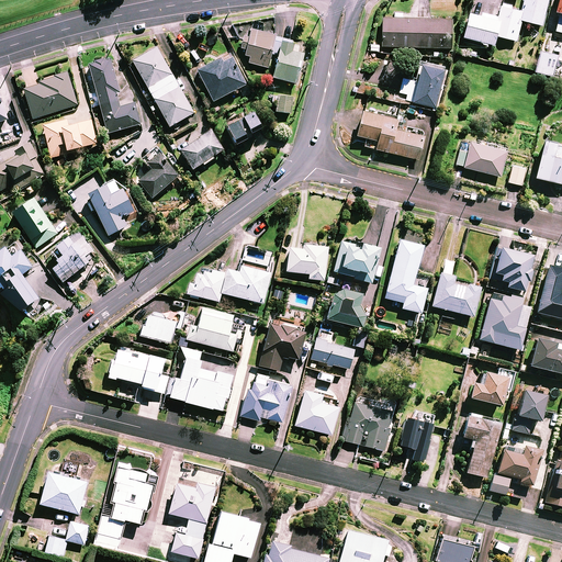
[(472,0),(470,0),(462,36),(480,41),(480,44),(486,45),(486,43),(493,44),(495,35),(516,41),(520,20),(541,25),(547,0),(523,0),(520,10),(512,8),(513,4),(502,2),(498,15),(479,11),(481,2),(472,0)]
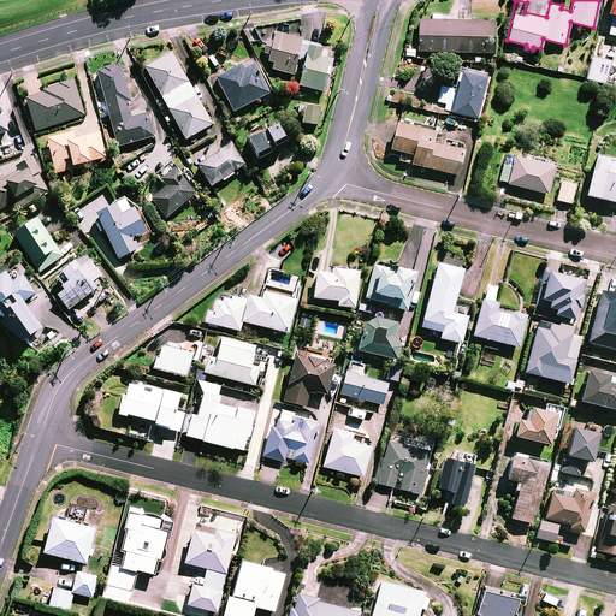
[(440,13),(432,13),(432,19),(419,18),(418,49),(493,52),(495,21),(440,19),(440,13)]
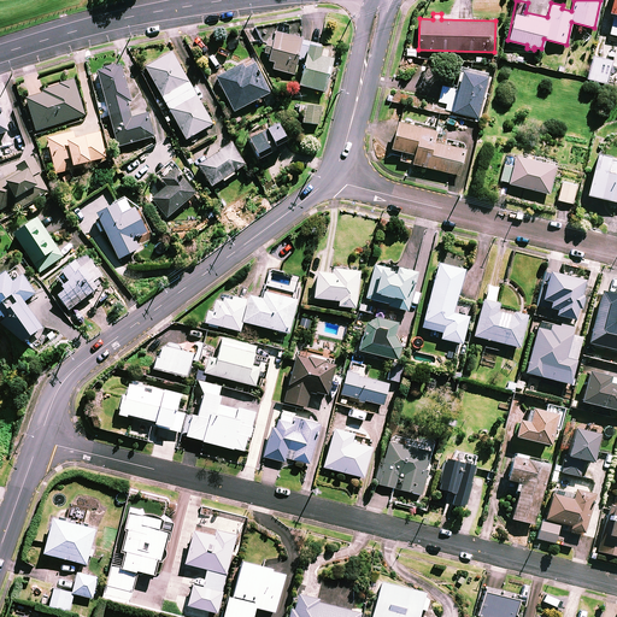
[(300,39),(274,33),(268,62),(272,62),(271,70),(293,74),(300,39)]
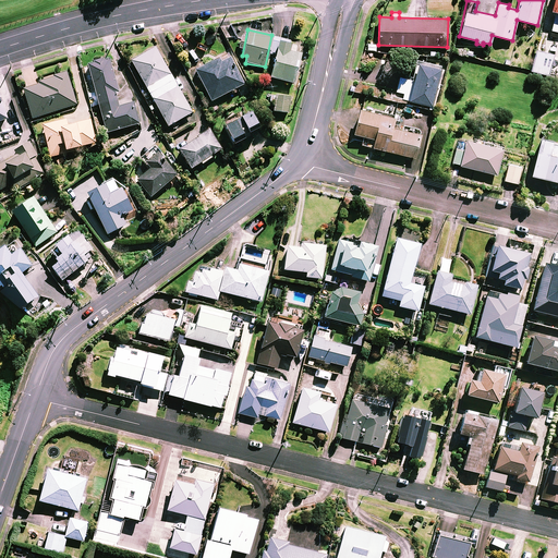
[(288,45),(277,41),(268,77),(292,83),(299,55),(287,51),(288,45)]
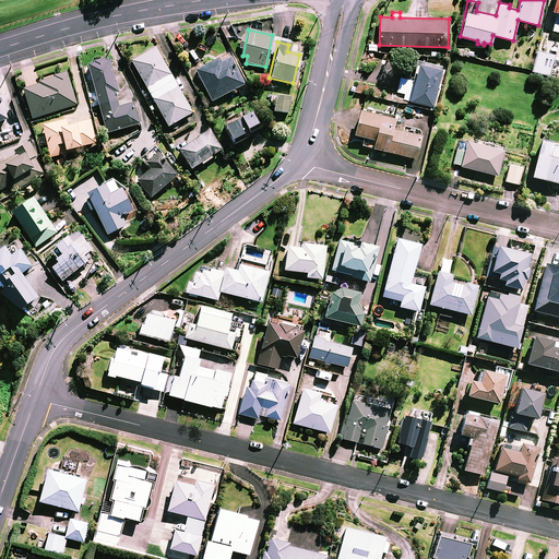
[(144,96),(149,94),(167,127),(191,113),(154,48),(130,61),(128,62),(144,90),(141,92),(144,96)]
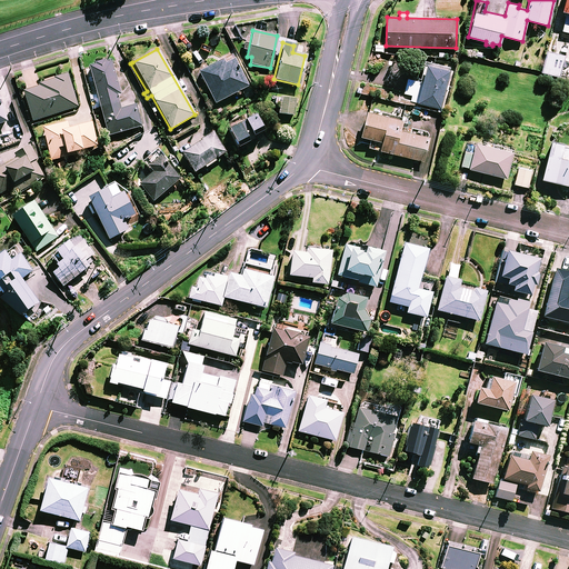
[(565,56),(547,51),(542,71),(559,76),(565,56)]
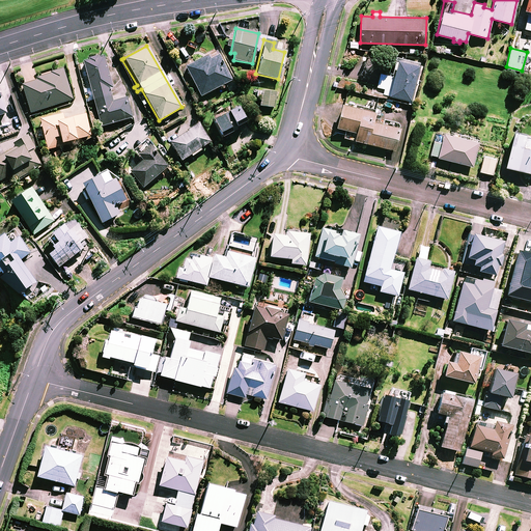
[(232,80),(217,50),(185,66),(200,96),(232,80)]
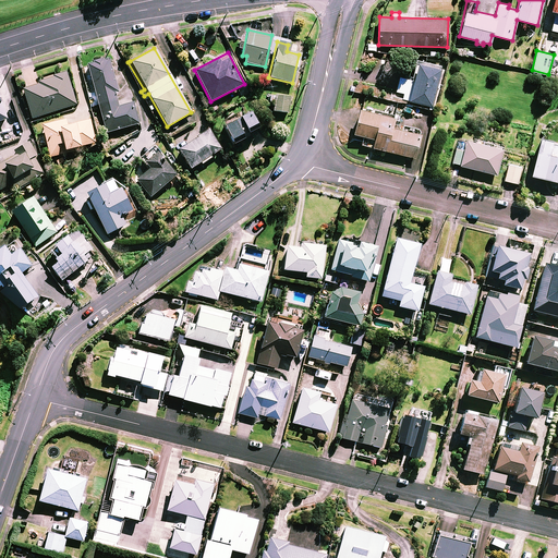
[(118,92),(108,58),(86,64),(106,133),(137,123),(132,102),(118,106),(113,93),(118,92)]
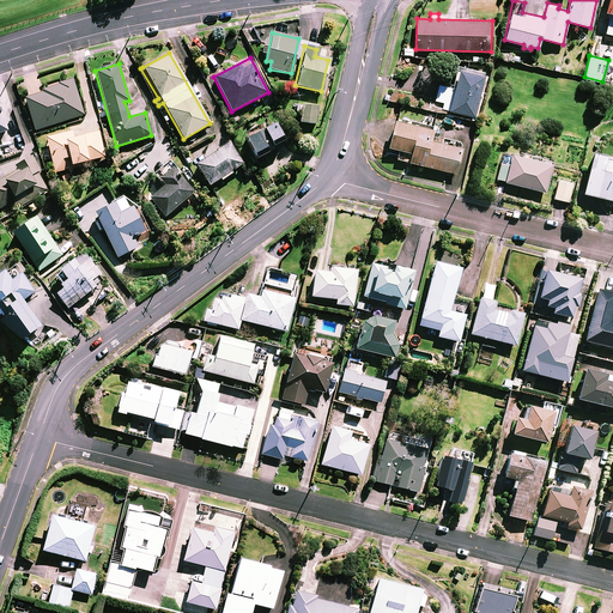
[(485,72),(457,66),(453,89),(438,85),(435,101),(444,103),(443,110),(475,116),(485,72)]
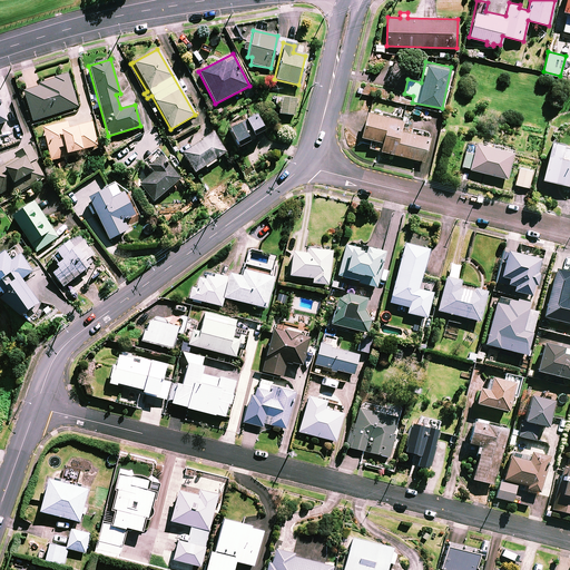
[(77,107),(67,74),(38,82),(39,86),(23,91),(32,120),(77,107)]
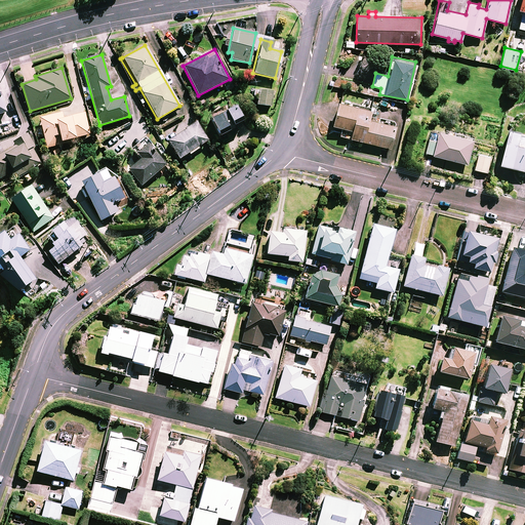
[(272,91),(254,89),(253,95),(257,95),(256,105),(270,107),(272,91)]
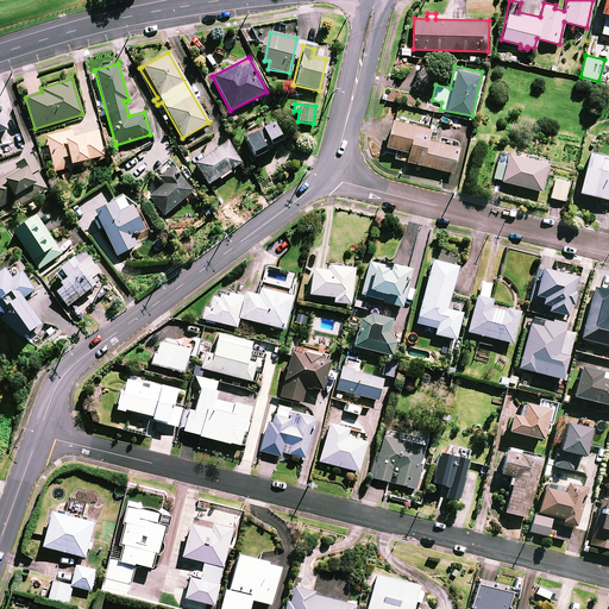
[(452,171),(460,140),(439,135),(438,140),(427,138),(429,127),(391,118),(384,145),(389,146),(399,149),(408,151),(406,161),(452,171)]
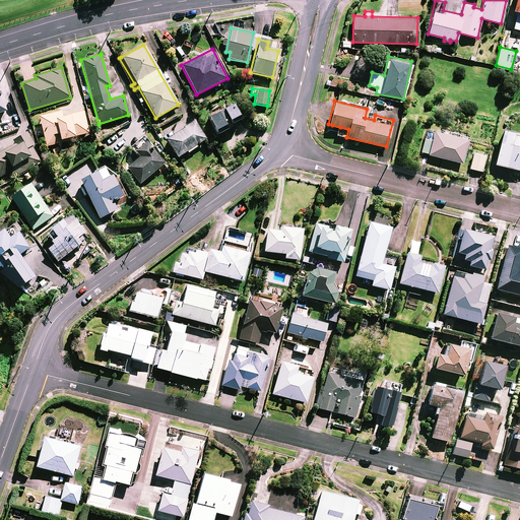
[(241,121),(232,104),(205,117),(214,135),(241,121)]
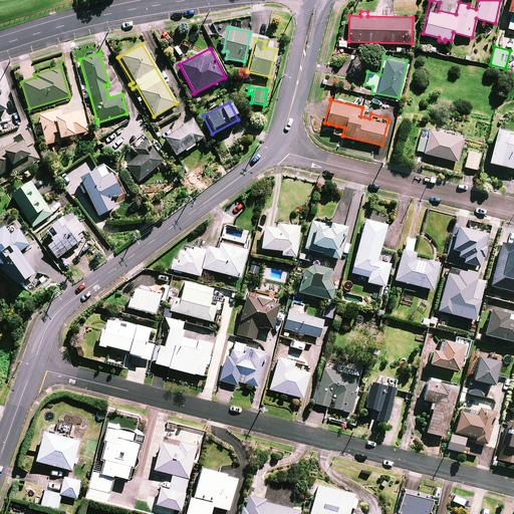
[(86,132),(81,110),(61,115),(59,110),(38,115),(45,145),(59,141),(59,139),(86,132)]
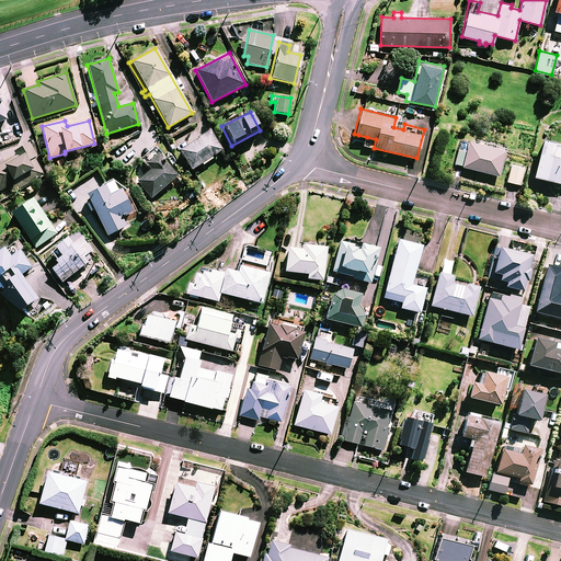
[(178,150),(190,171),(201,163),(202,165),(212,159),(210,157),(220,151),(207,130),(178,150)]
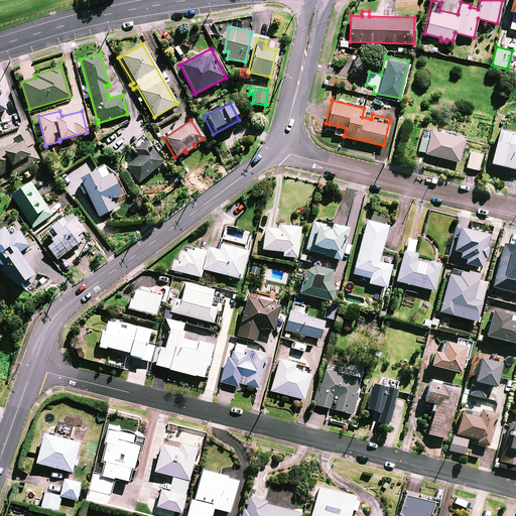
[(499,126),(493,147),(489,146),(486,158),(490,159),(490,161),(515,167),(515,132),(510,131),(511,129),(499,126)]
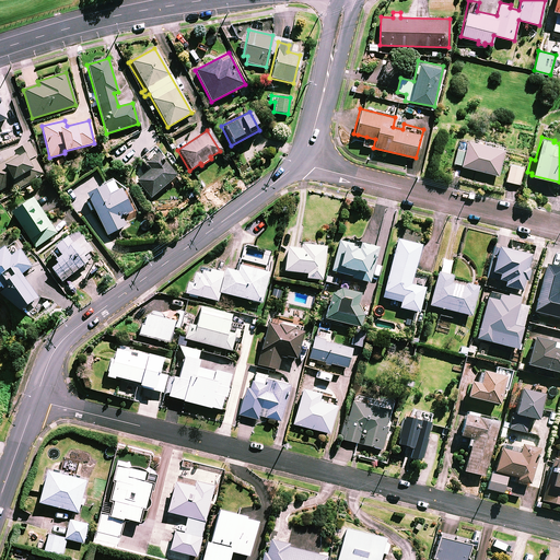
[(475,141),(468,139),(467,143),(459,141),(457,149),(454,164),(498,175),(505,146),(476,138),(475,141)]
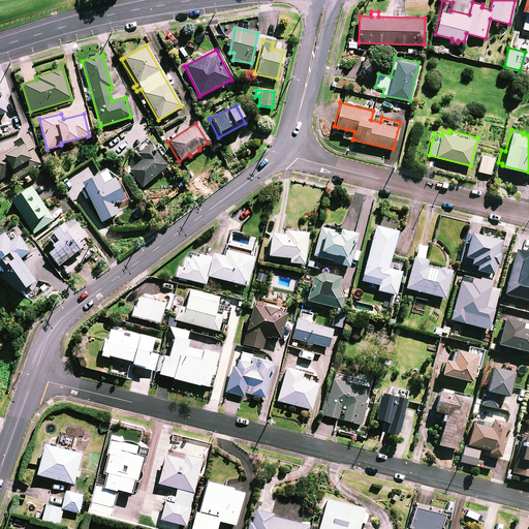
[(165,166),(146,144),(135,154),(141,160),(128,170),(142,186),(165,166)]
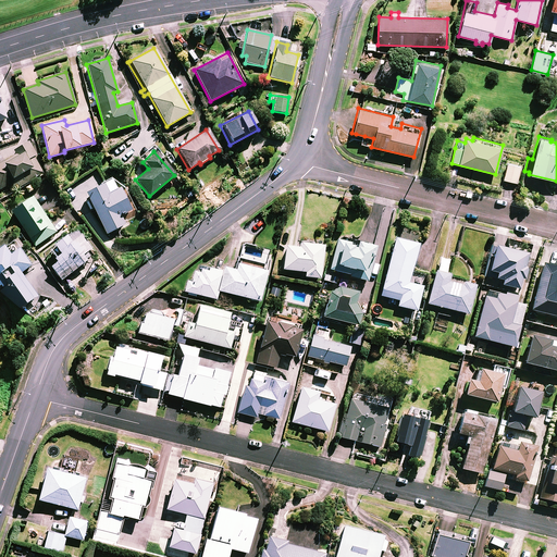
[(36,177),(21,152),(0,163),(0,188),(7,185),(11,192),(36,177)]
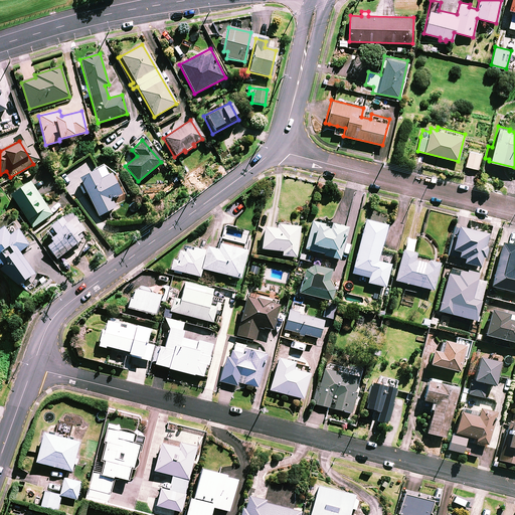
[(481,154),(469,152),(466,167),(478,169),(481,154)]
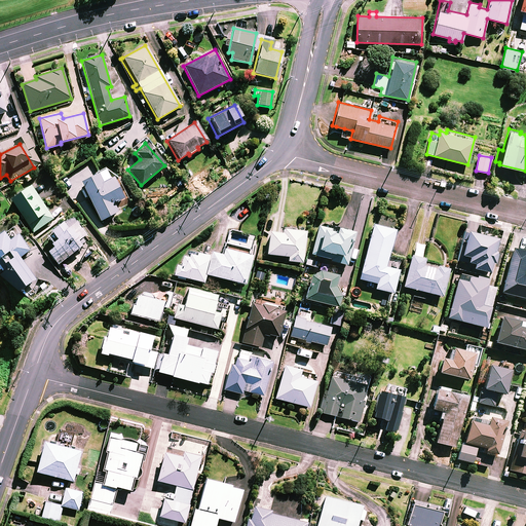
[(122,198),(111,177),(99,177),(91,163),(74,173),(100,221),(117,212),(112,203),(122,198)]
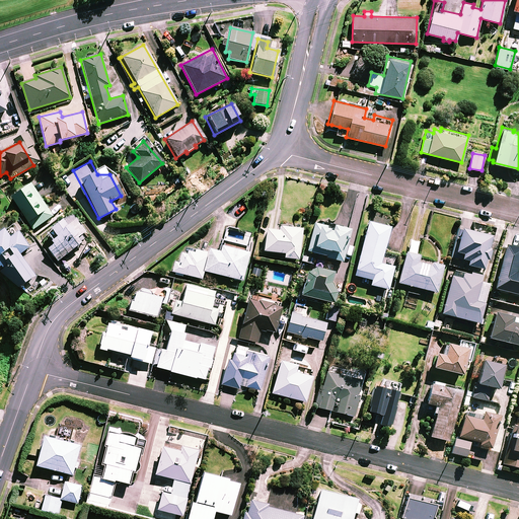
[(52,216),(27,182),(9,197),(32,229),(52,216)]
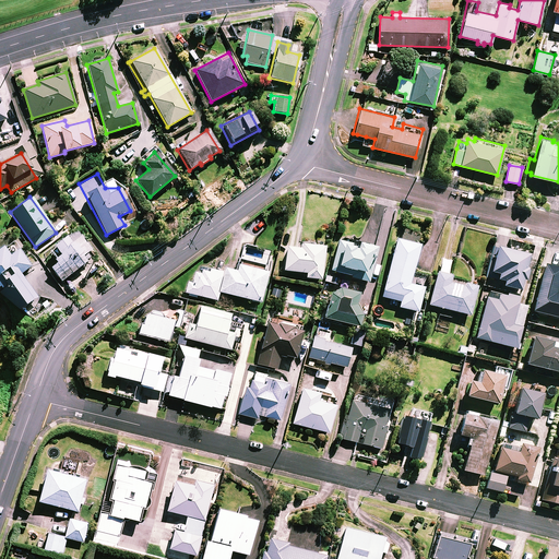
[(46,263),(61,281),(86,261),(85,259),(88,256),(86,252),(88,250),(72,229),(47,249),(54,257),(46,263)]
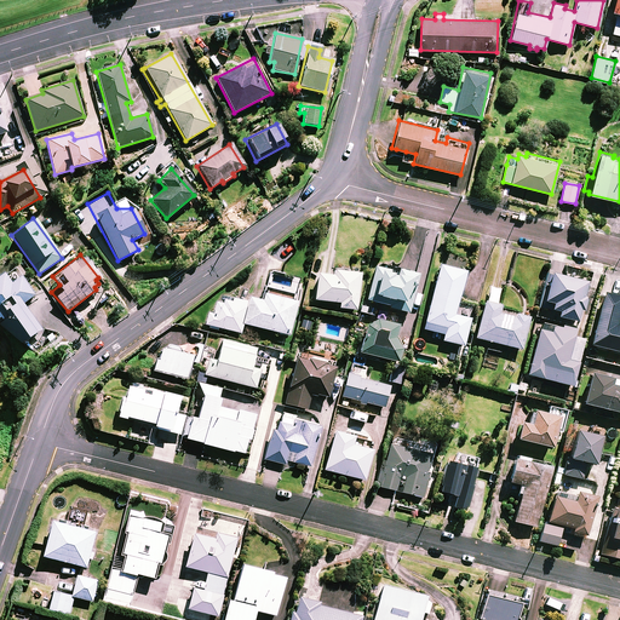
[(417,274),(373,265),(366,300),(389,305),(388,308),(408,313),(417,274)]
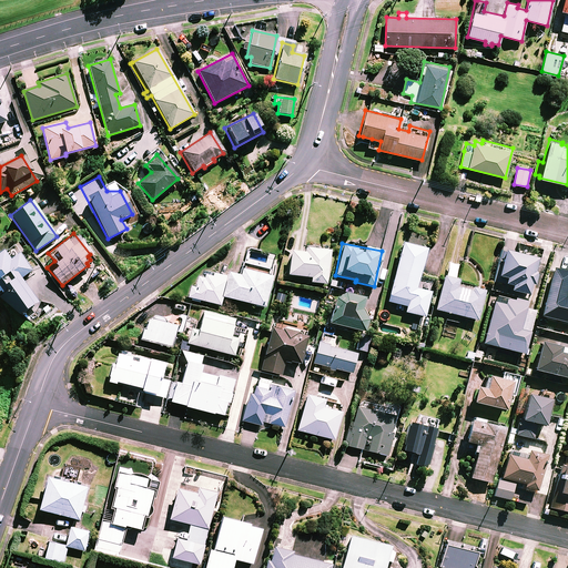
[(425,249),(402,243),(387,302),(406,306),(405,312),(425,317),(434,280),(424,277),(421,290),(415,288),(425,249)]
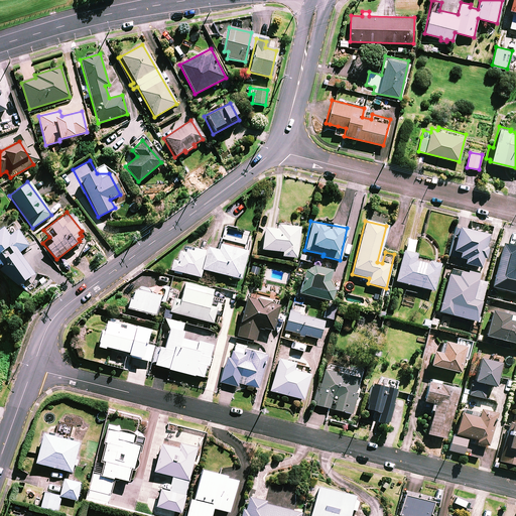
[(295,258),(298,227),(289,226),(289,224),(277,223),(276,230),(263,228),(261,250),(282,252),(282,256),(295,258)]
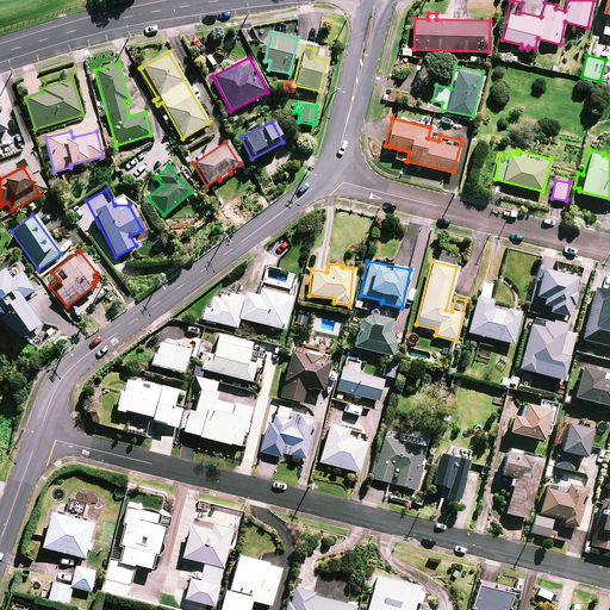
[(0,267),(0,321),(20,337),(41,323),(23,299),(35,291),(19,269),(10,277),(2,266),(0,267)]
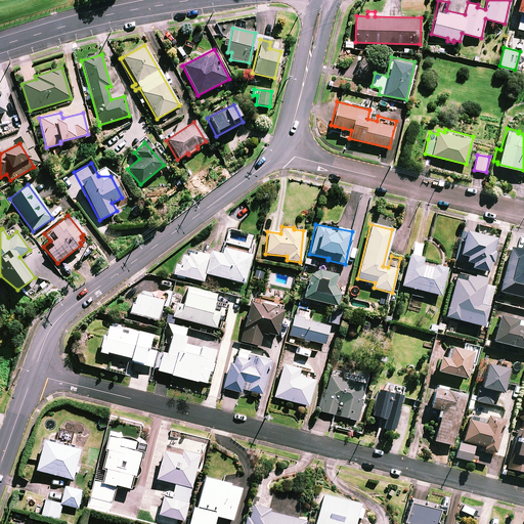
[(493,238),(463,231),(455,260),(471,264),(470,268),(485,271),(487,262),(490,263),(492,252),(490,252),(493,238)]
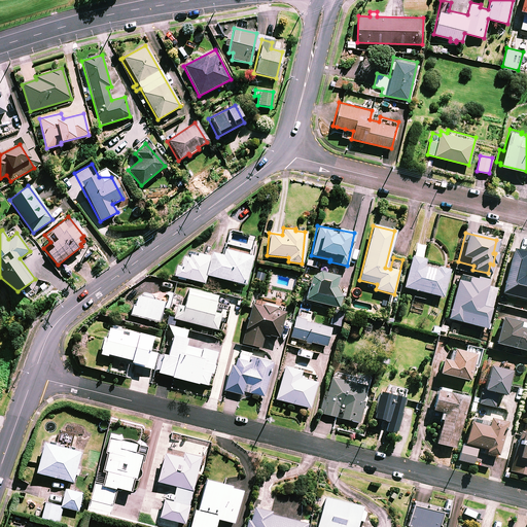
[(423,267),(424,260),(422,259),(425,245),(418,243),(414,257),(411,256),(402,287),(442,297),(449,270),(436,267),(436,270),(423,267)]
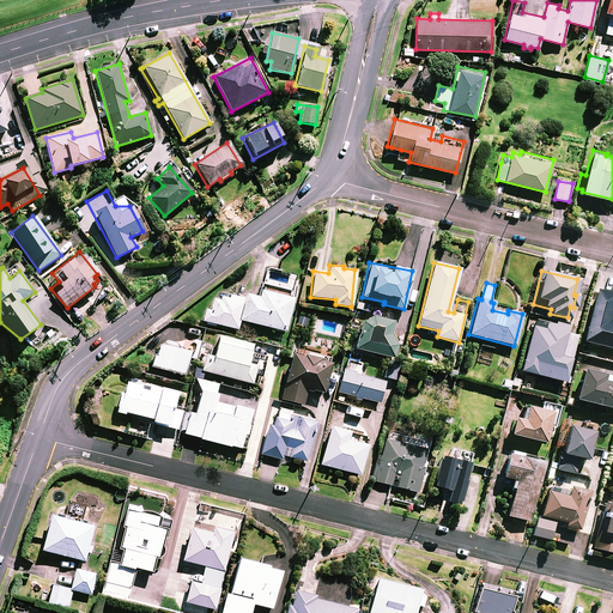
[(208,311),(205,310),(201,323),(214,327),(214,325),(236,329),(238,320),(284,333),(295,292),(261,284),(256,297),(247,295),(246,299),(224,293),(223,301),(212,298),(208,311)]
